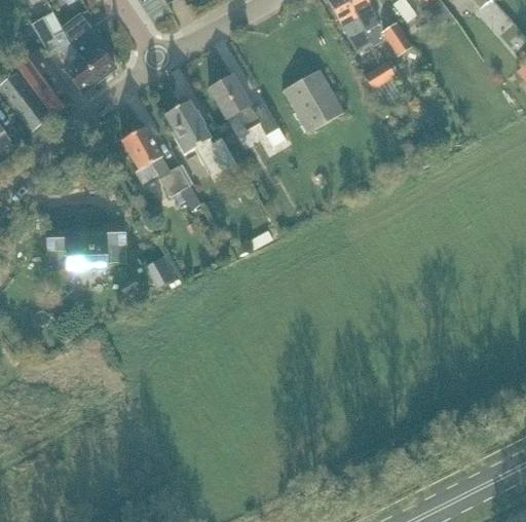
[(370,41),(346,0),(328,0),(346,32),(350,30),(360,47),(370,41)]
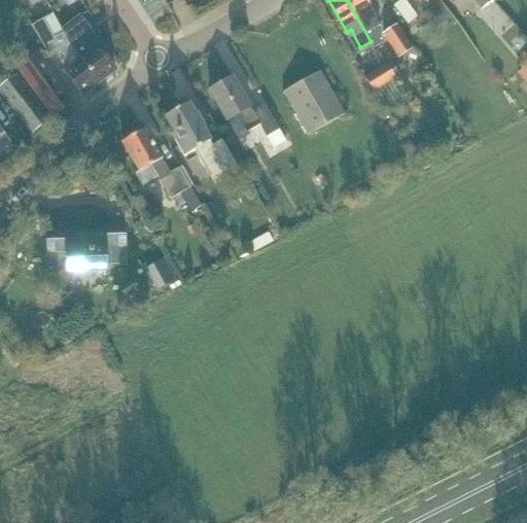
[(377,16),(372,8),(366,0),(347,0),(371,41),(373,46),(381,41),(379,37),(382,35),(377,26),(378,25),(374,19),(377,16)]
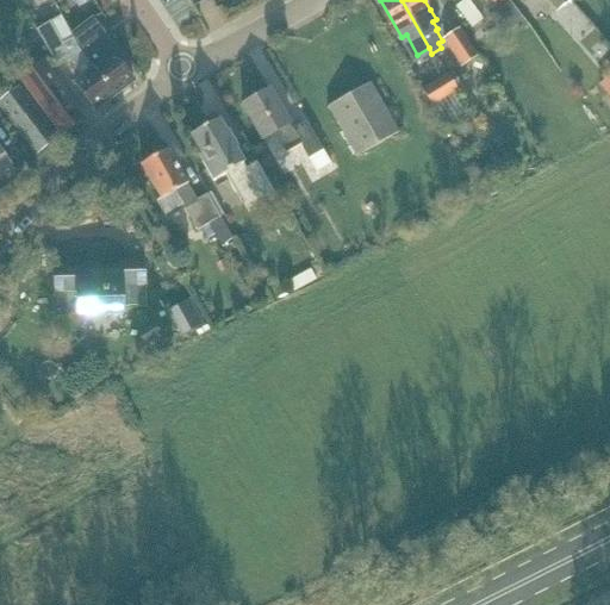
[(460,0),(455,4),(472,26),(484,17),(470,0),(460,0)]
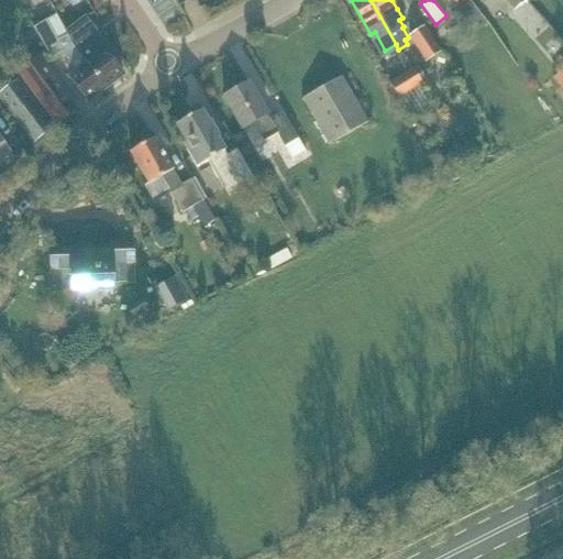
[(107,86),(124,73),(114,59),(119,56),(85,11),(65,25),(63,28),(107,86)]
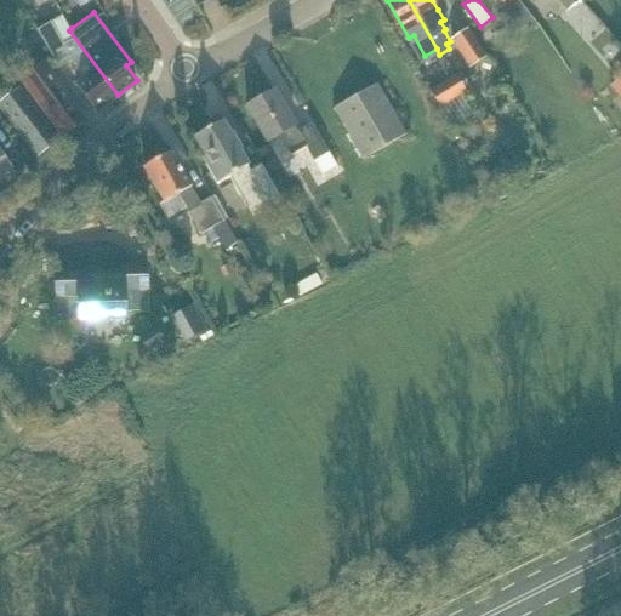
[(50,21),(38,28),(38,29),(46,43),(56,61),(60,66),(70,57),(85,77),(78,83),(98,109),(118,95),(69,30),(72,28),(63,13),(50,21)]
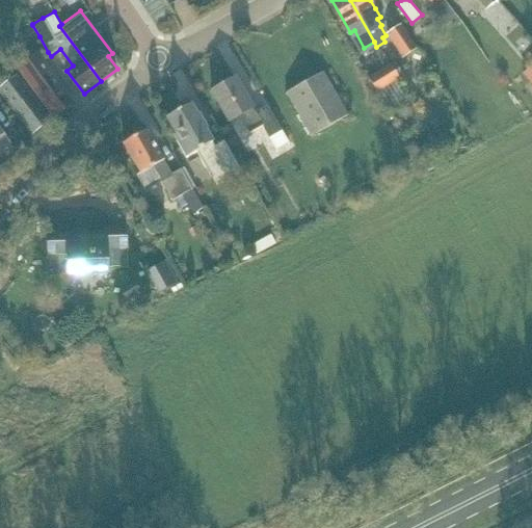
[(386,32),(402,56),(417,46),(400,22),(386,32)]
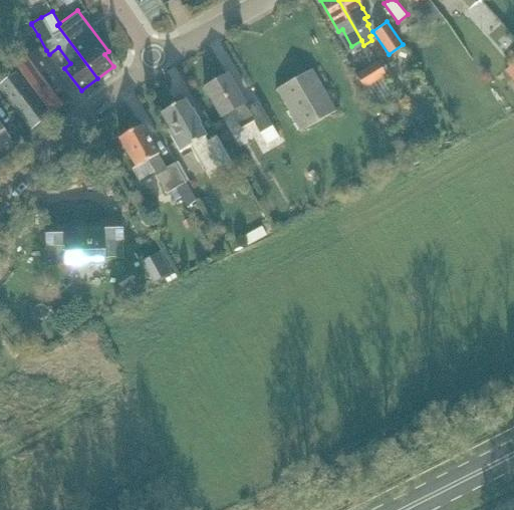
[(17,65),(53,112),(71,98),(36,51),(17,65)]
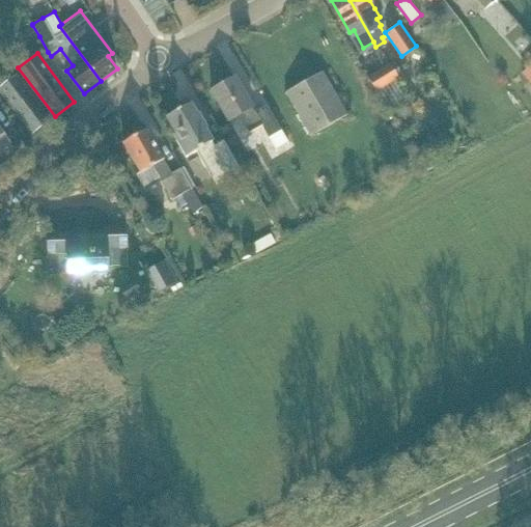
[(399,79),(388,61),(367,75),(378,90),(384,87),(385,88),(399,79)]
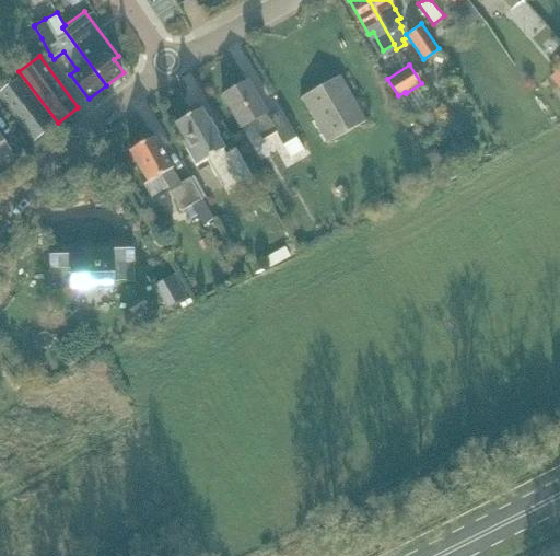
[(559,87),(559,66),(550,74),(559,87)]
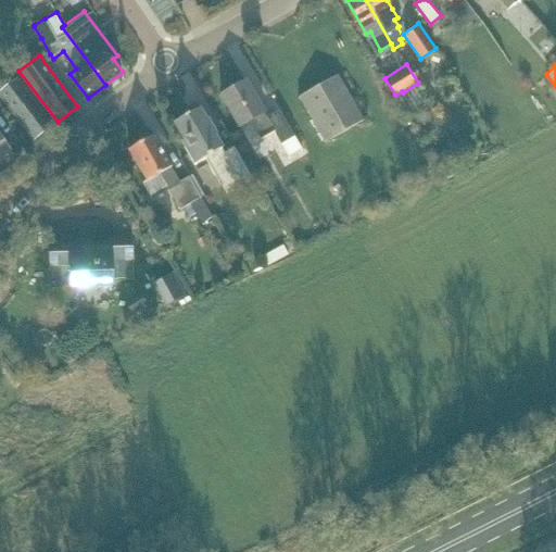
[(337,73),(300,95),(326,139),(363,117),(337,73)]
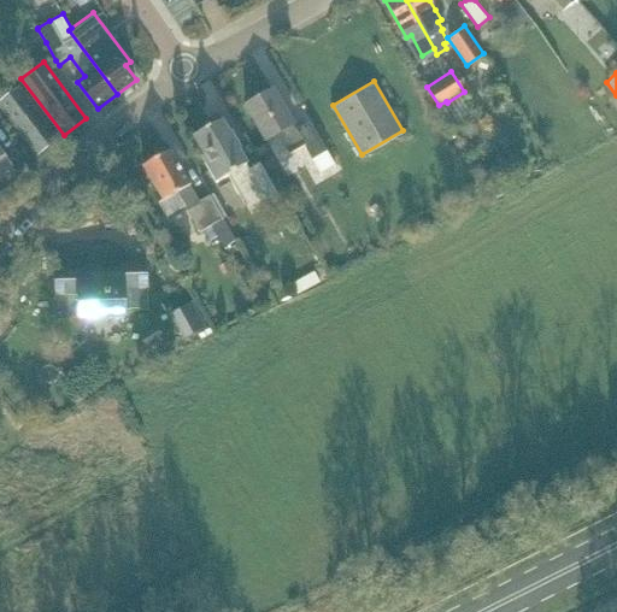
[(39,113),(35,110),(18,87),(0,100),(0,106),(15,125),(37,156),(58,140),(39,113)]
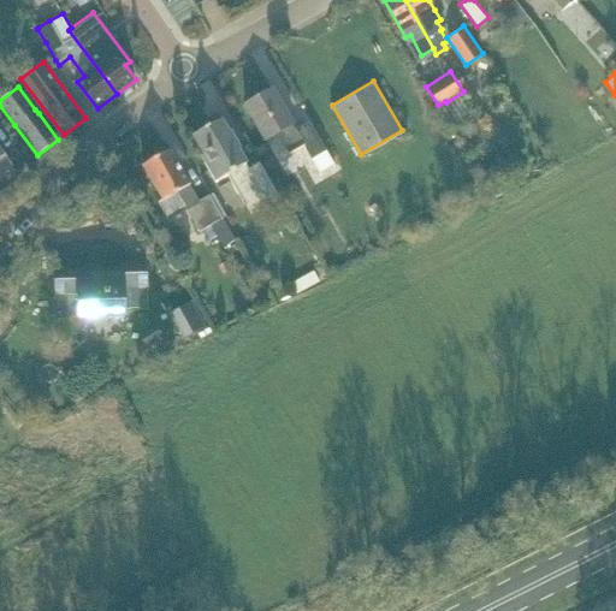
[(308,120),(295,128),(272,89),(246,105),(266,140),(277,134),(288,154),(303,144),(311,158),(325,148),(308,120)]
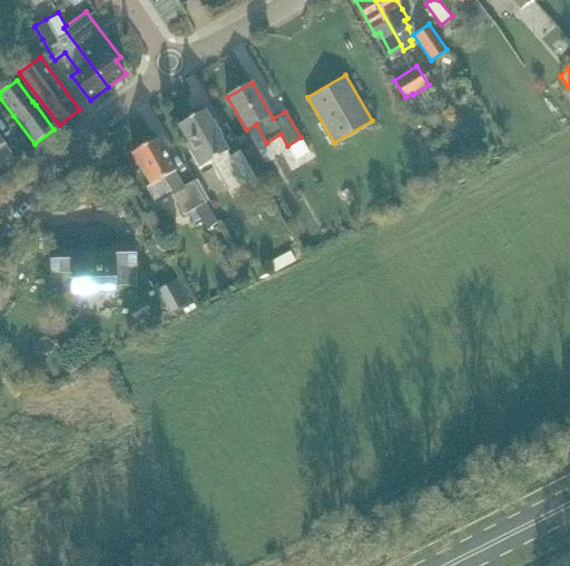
[(227,148),(225,149),(218,138),(220,137),(212,122),(210,123),(203,110),(179,125),(188,142),(186,144),(199,166),(212,160),(231,195),(239,189),(236,183),(253,173),(239,149),(231,155),(227,148)]
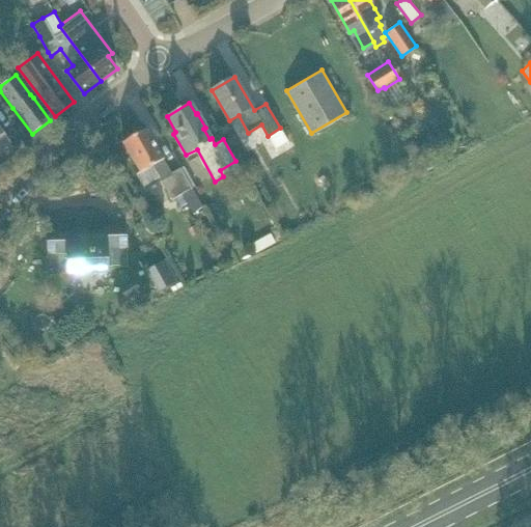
[(146,129),(123,141),(140,171),(136,173),(143,186),(160,176),(161,179),(161,181),(171,198),(174,197),(179,205),(185,202),(190,212),(201,205),(191,187),(179,167),(170,171),(146,129)]
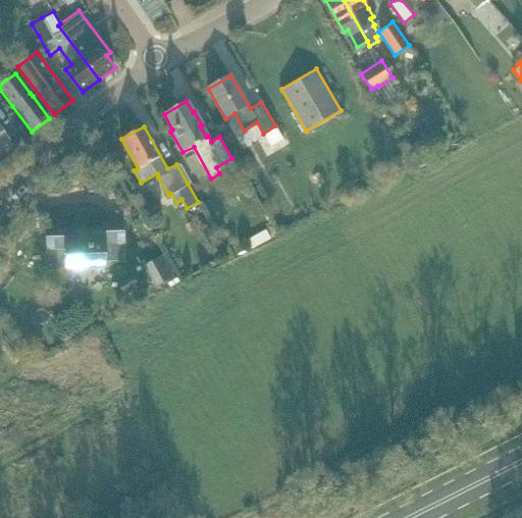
[(0,151),(11,144),(0,127),(0,151)]
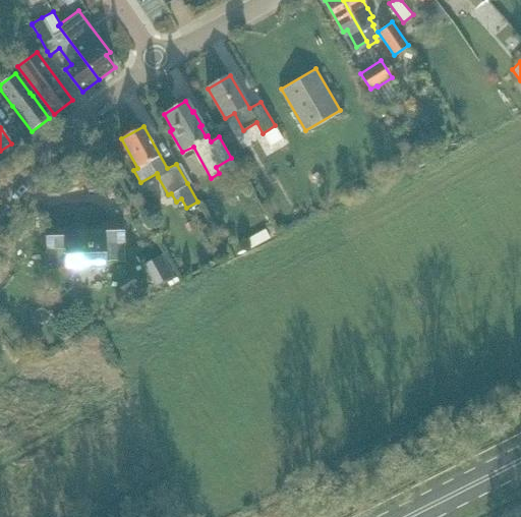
[(46,247),(66,246),(67,268),(105,267),(104,244),(125,243),(124,220),(101,221),(101,224),(45,226),(46,247)]
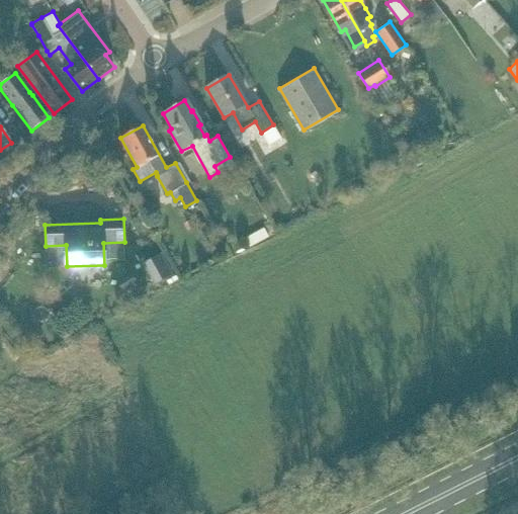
[(172,274),(160,252),(145,261),(157,283),(172,274)]
